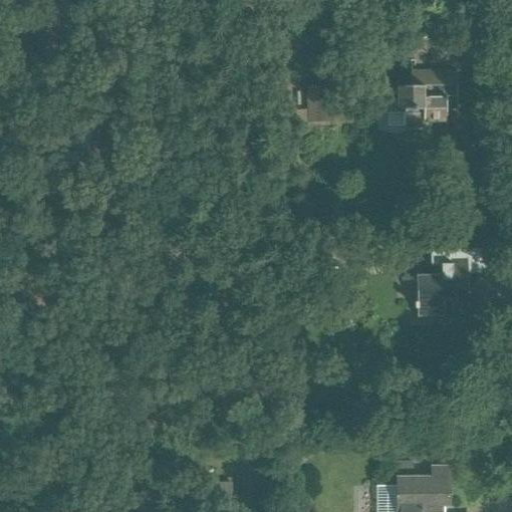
[(411,59),(400,59),(401,105),(405,105),(406,128),(425,126),(425,119),(445,119),(444,116),(447,116),(446,107),(457,107),(457,70),(411,71),(411,59)]
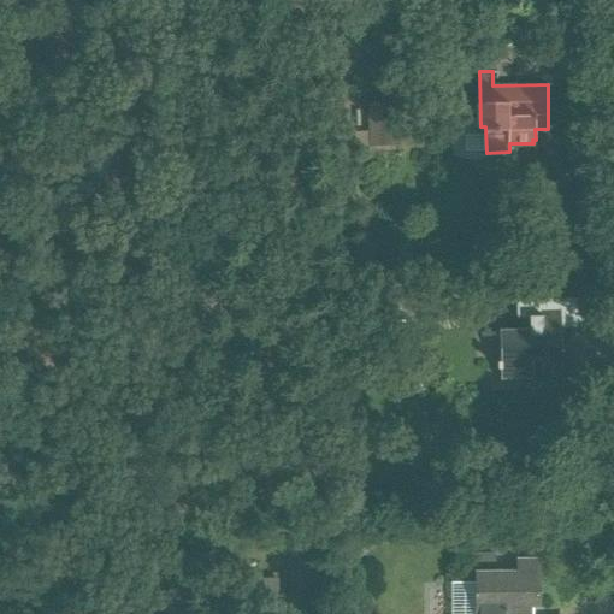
[(400,98),(367,98),(369,143),(401,143),(400,98)]
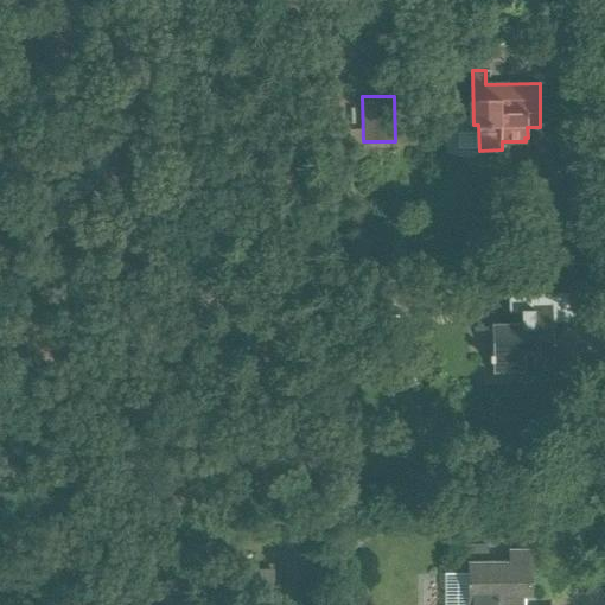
[(522,322),(491,322),(492,370),(524,370),(523,352),(553,351),(553,310),(567,310),(567,291),(510,292),(510,312),(521,311),(522,322)]
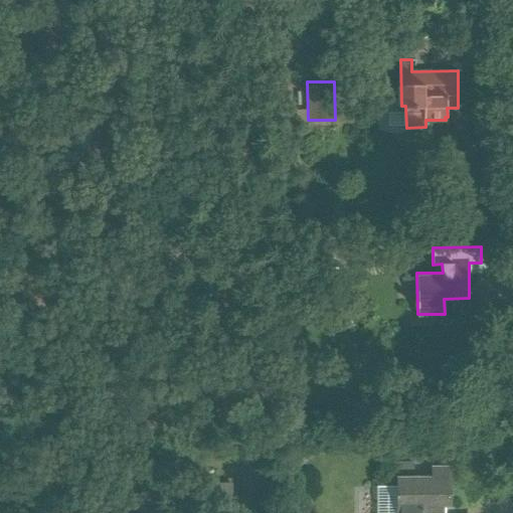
[(397,484),(376,484),(376,512),(423,512),(445,512),(445,502),(449,502),(449,467),(433,467),(433,476),(397,476),(397,484)]
